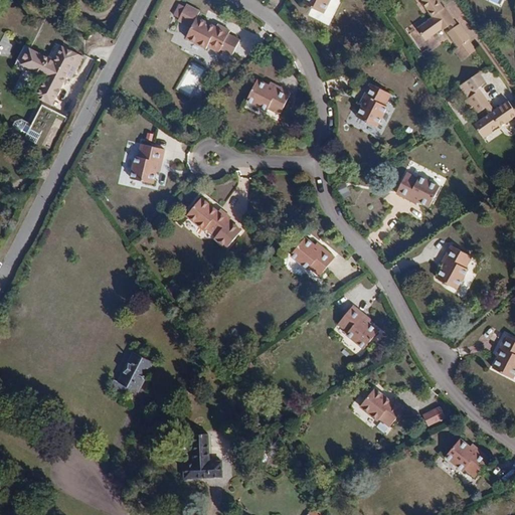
[(305,0),(304,4),(323,14),(330,0),(305,0)]
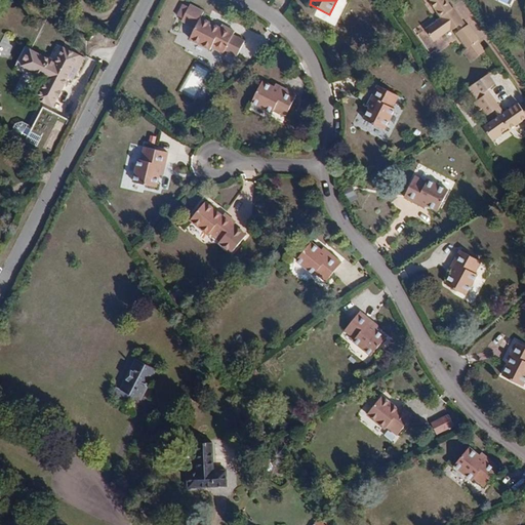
[(446,0),(431,0),(430,1),(439,15),(443,13),(445,16),(426,30),(434,41),(450,30),(451,32),(457,28),(452,21),(455,18),(450,10),(452,8),(446,0)]
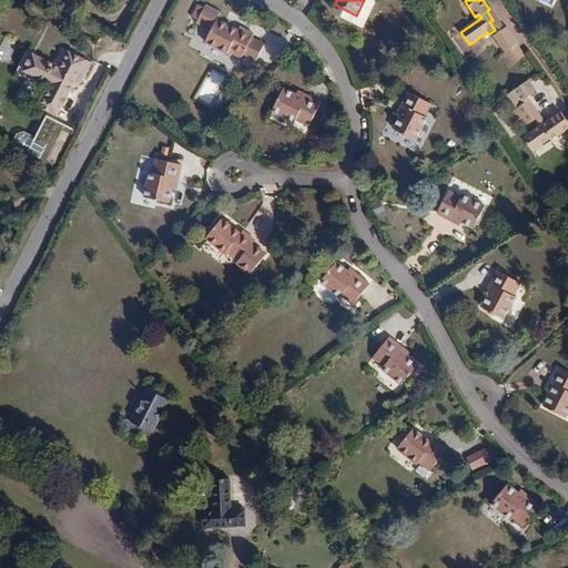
[(196,23),(211,31),(205,43),(227,54),(230,52),(242,59),(244,54),(257,61),(265,46),(253,39),(255,36),(241,28),(240,32),(216,20),(221,13),(205,6),(196,23)]
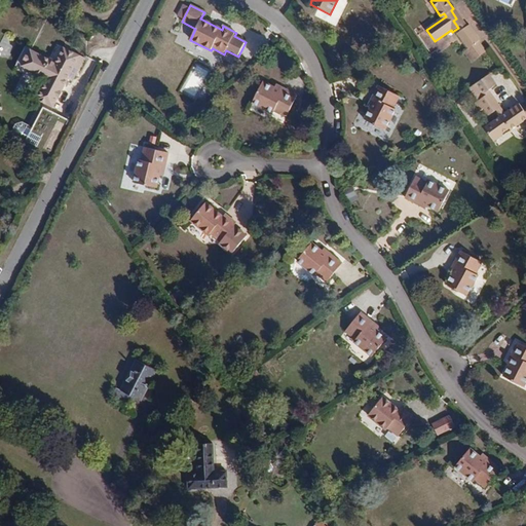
[(453,21),(458,28),(465,23),(455,7),(453,8),(451,10),(456,19),(453,21)]
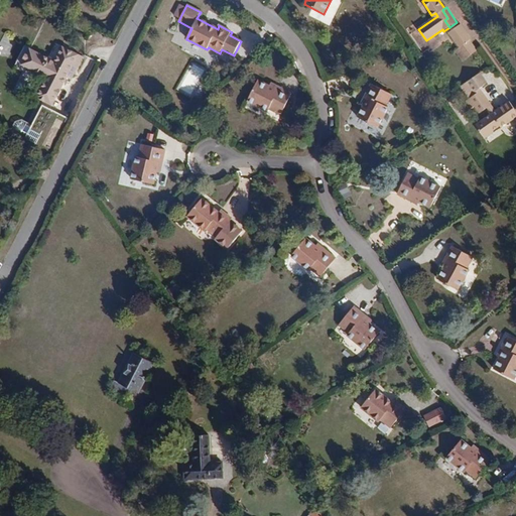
[(460,47),(471,39),(460,25),(449,33),(460,47)]
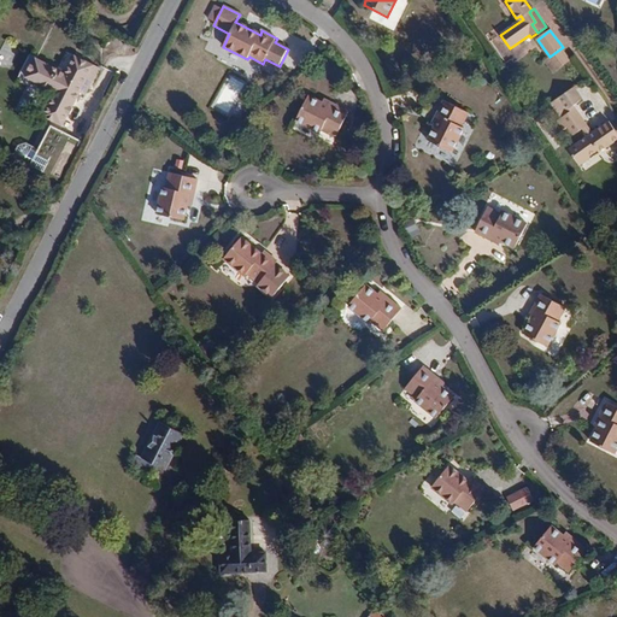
[(86,97),(99,71),(75,58),(66,74),(36,58),(27,78),(56,93),(45,113),(65,124),(81,94),(86,97)]
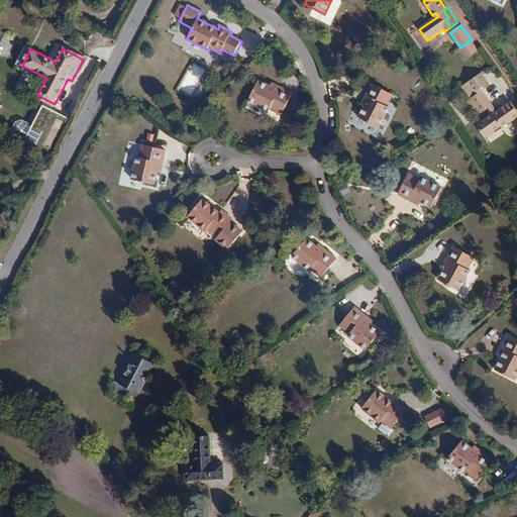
[(472,80),(480,92),(482,91),(481,89),(489,84),(485,79),(482,73),(472,80)]
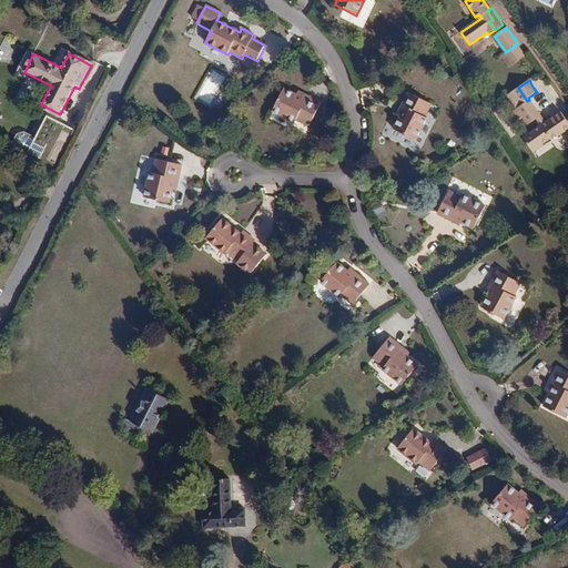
[(388,99),(402,107),(408,93),(395,85),(388,99)]
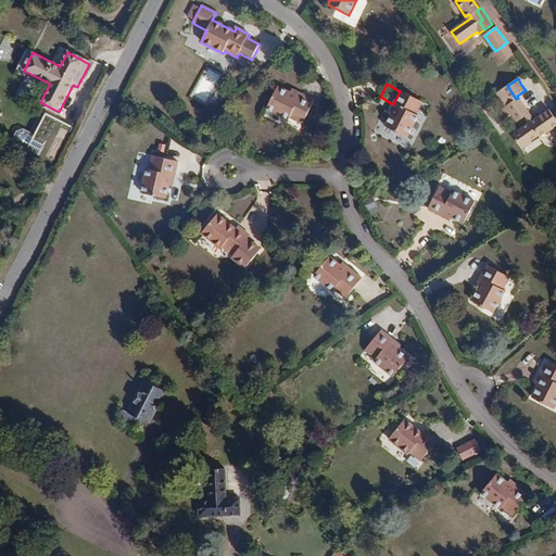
[(315,101),(302,95),(300,99),(291,93),(277,87),(266,109),(289,121),(290,117),(303,124),(315,101)]
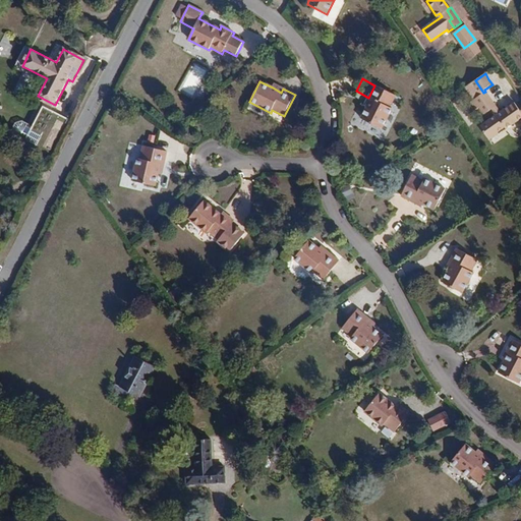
[(374,85),(368,98),(371,99),(367,107),(361,119),(382,129),(392,109),(389,108),(396,96),(374,85)]
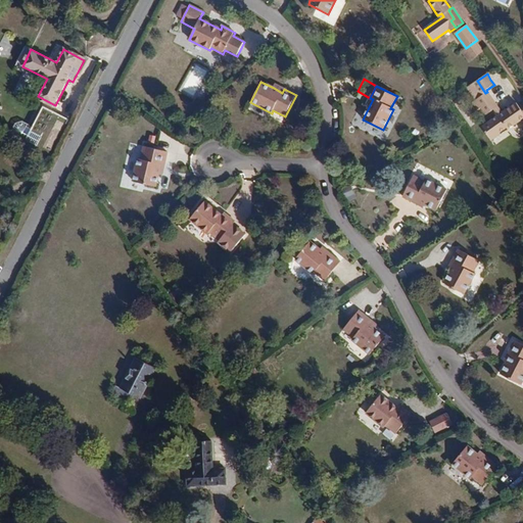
[(487,92),(485,93),(473,102),(478,109),(481,107),(486,115),(493,109),(498,116),(482,128),(491,141),(522,119),(522,111),(517,103),(503,113),(487,92)]
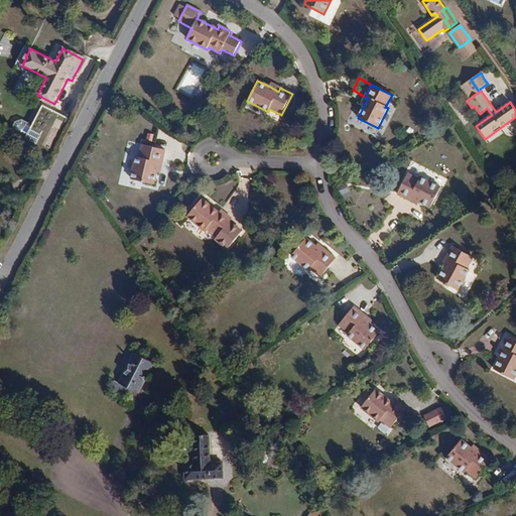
[(50,152),(67,117),(41,106),(31,125),(24,139),(50,152)]
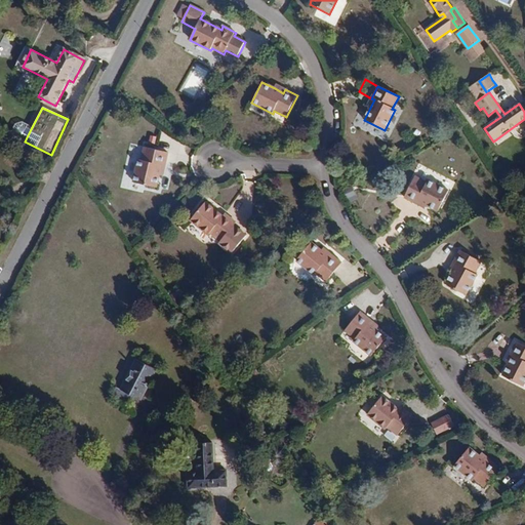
[(25,142),(32,127),(22,122),(15,124),(10,133),(25,142)]
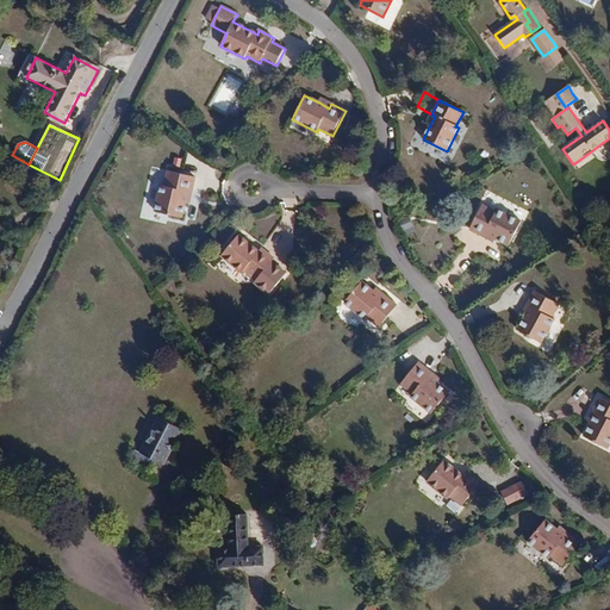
[(181,218),(186,203),(188,192),(192,193),(195,178),(168,170),(165,186),(162,186),(155,212),(181,218)]
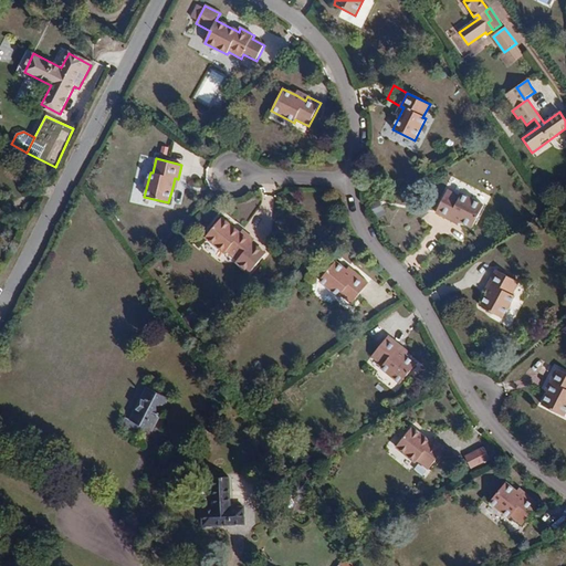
[(450,217),(459,221),(472,228),(483,207),(461,195),(460,198),(447,190),(436,212),(448,219),(450,217)]
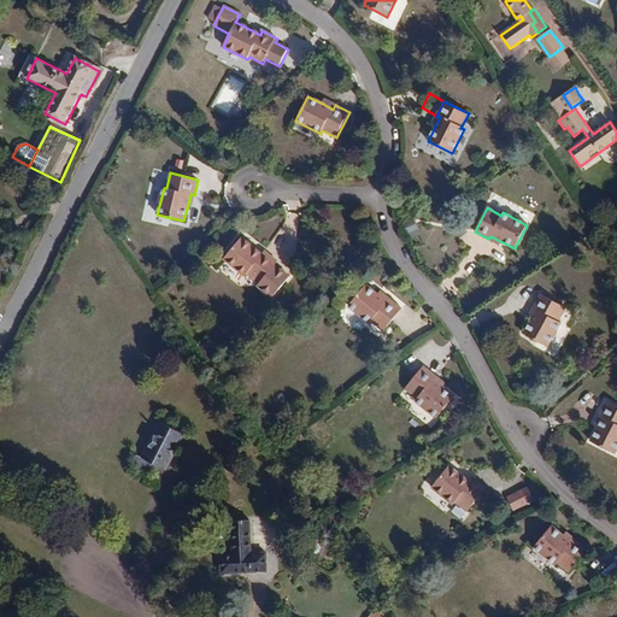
[(404,222),(410,238),(421,233),(413,218),(404,222)]
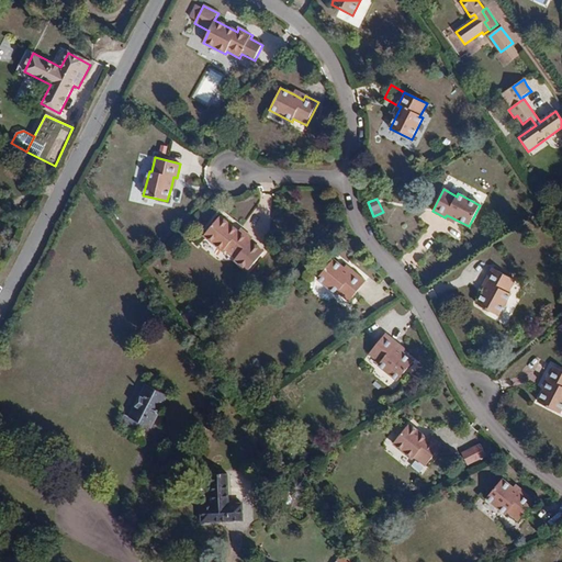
[(220,216),(204,236),(224,251),(226,249),(236,257),(234,260),(247,271),(263,253),(250,242),(253,238),(240,229),(238,232),(220,216)]
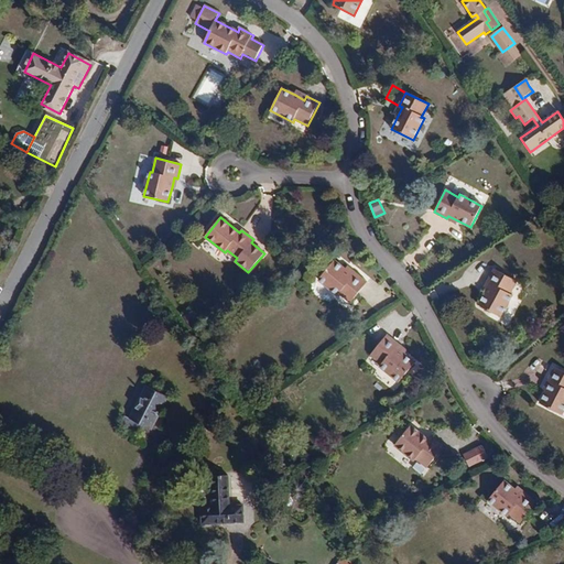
[(354,277),(345,270),(334,261),(318,281),(337,296),(339,293),(350,303),(367,283),(356,273),(354,277)]
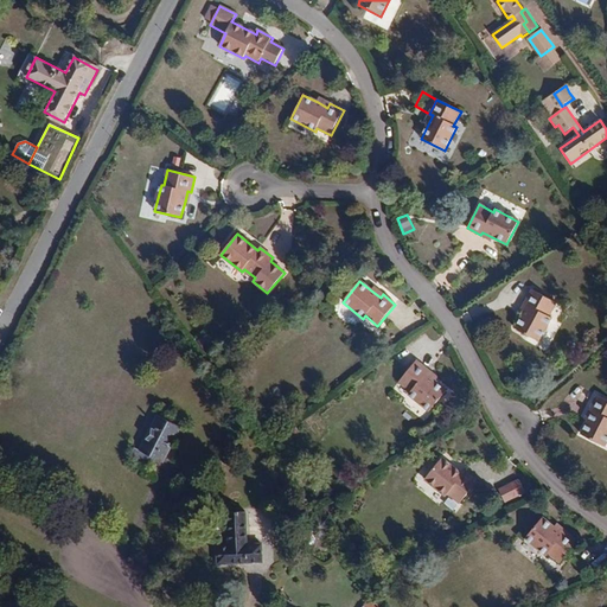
[(375,287),(371,291),(381,298),(383,294),(375,287)]
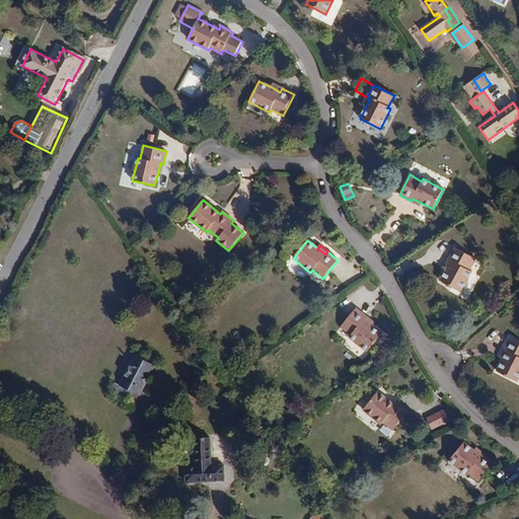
[(455,248),(448,261),(451,262),(447,270),(440,281),(461,293),(471,273),(468,272),(475,260),(455,248)]
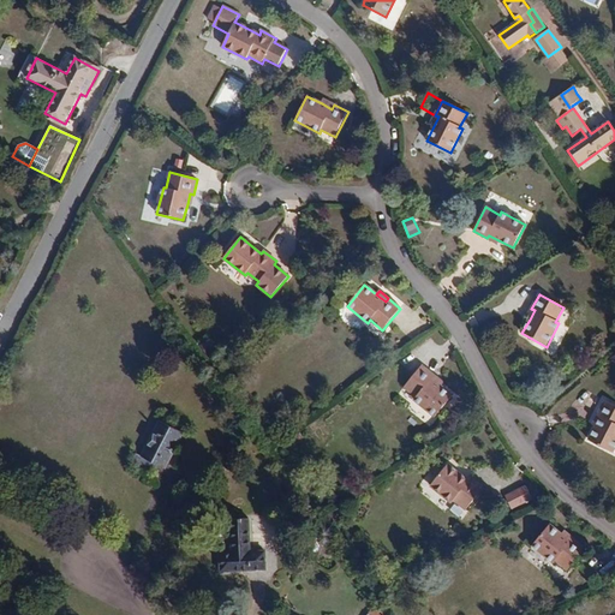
[(433,378),(435,376),(422,365),(404,388),(416,399),(415,400),(435,417),(453,396),(441,386),(433,378)]
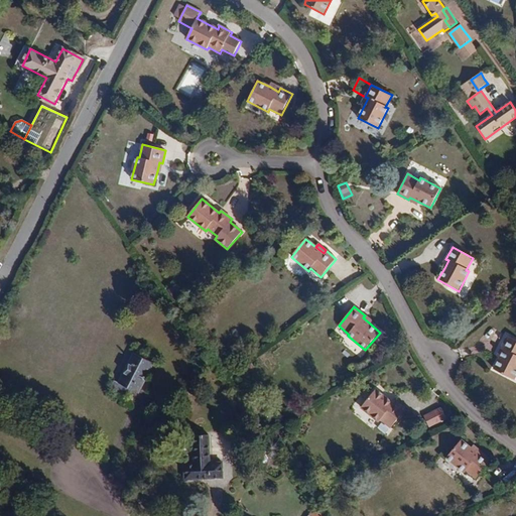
[(372,321),(365,315),(363,317),(370,324),(372,321)]
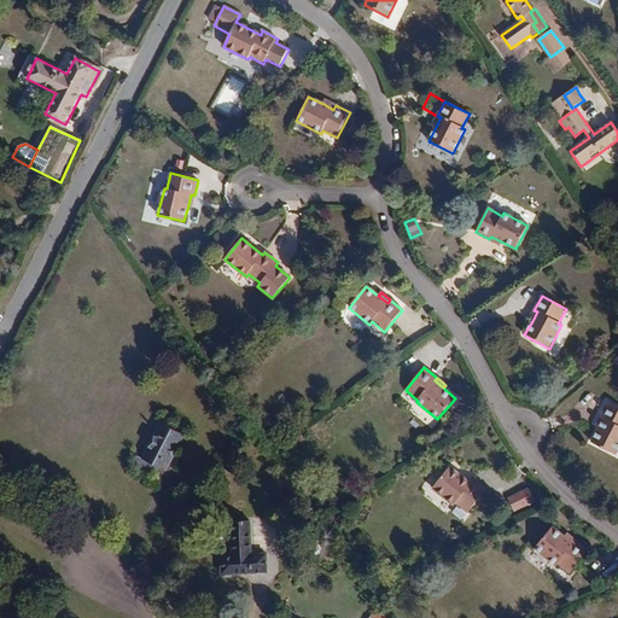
[(604,419),(599,429),(592,443),(616,455),(617,450),(617,408),(607,403),(600,417),(604,419)]
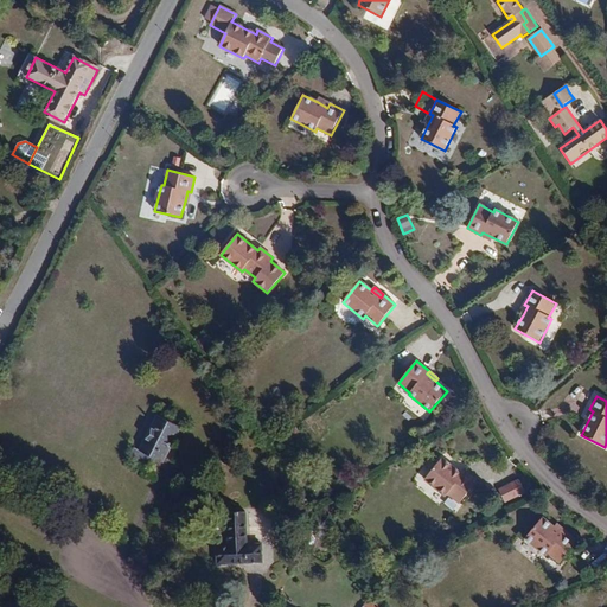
[(131,457),(147,465),(151,457),(155,459),(163,462),(180,428),(158,415),(139,451),(134,448),(131,457)]
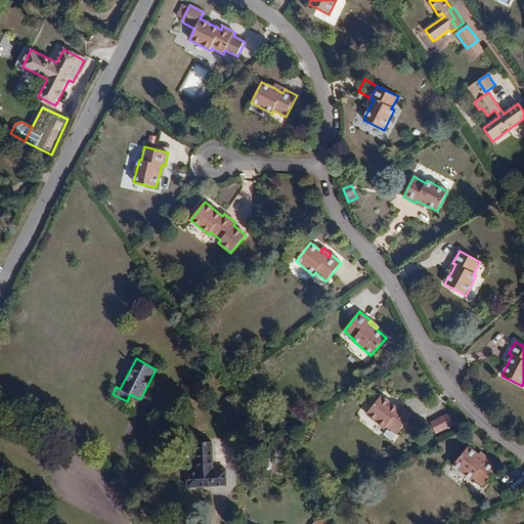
[(411,417),(401,407),(399,410),(381,396),(366,415),(384,429),(387,426),(396,434),(411,417)]
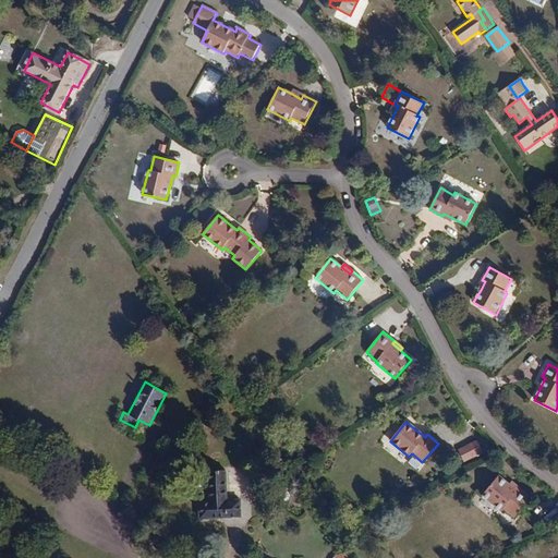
[(474,443),(469,446),(474,458),(480,455),(474,443)]
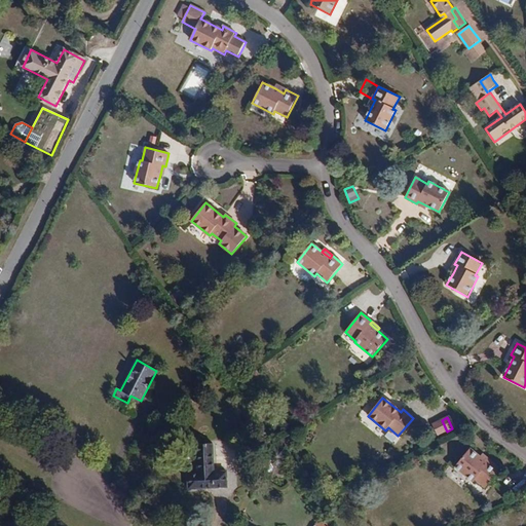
[(447,431),(442,420),(431,425),(437,436),(447,431)]
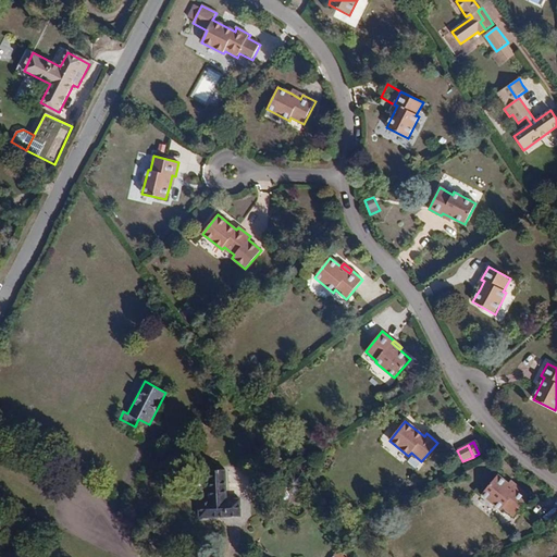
[(200,502),(200,518),(240,517),(240,500),(226,500),(225,470),(209,471),(210,502),(200,502)]
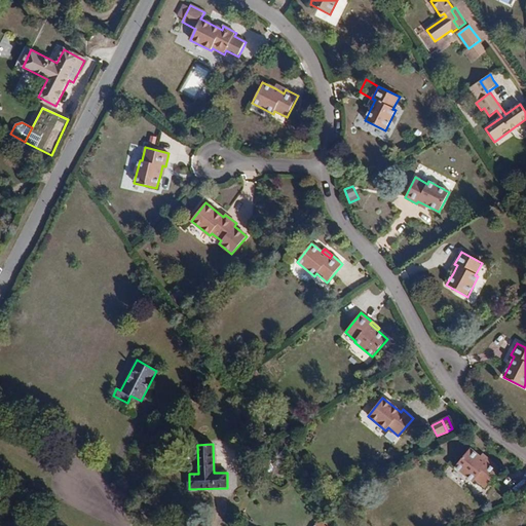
[(487,463),(480,457),(470,449),(455,467),(473,482),(475,479),(485,488),(500,470),(489,460),(487,463)]
